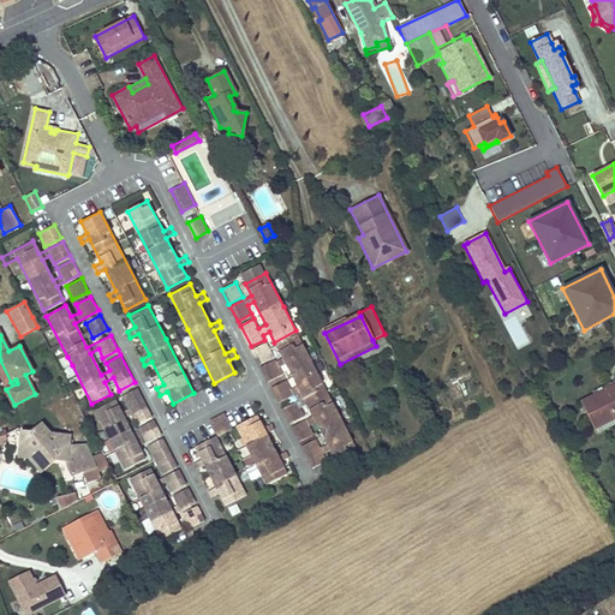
[(275,359),(261,366),(268,381),(282,374),(279,368),(286,365),(297,387),(291,389),(286,381),(272,388),(279,402),(300,393),(303,399),(282,410),(290,423),(304,416),(300,407),(306,405),(312,416),(292,427),(299,441),(312,434),(309,425),(315,422),(327,445),(320,448),(316,440),(302,447),(312,467),(327,460),(323,454),(329,451),(336,463),(358,452),(298,335),(276,346),(282,358),(276,362),(275,359)]
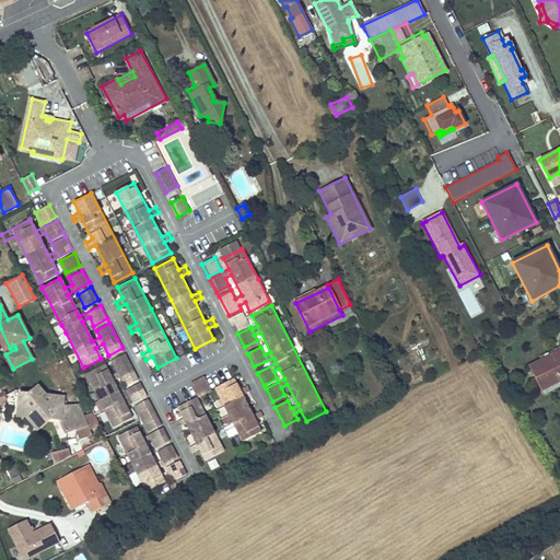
[(242,312),(230,318),(236,331),(249,325),(242,312)]
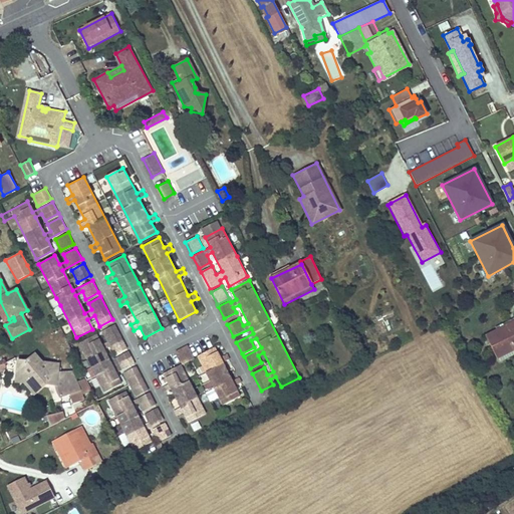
[(56,298),(47,303),(50,310),(60,305),(56,298)]
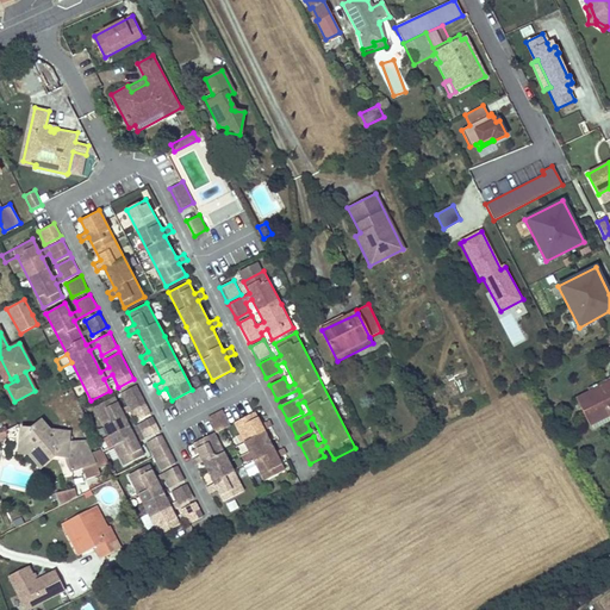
[(589,425),(609,414),(609,381),(576,399),(589,425)]
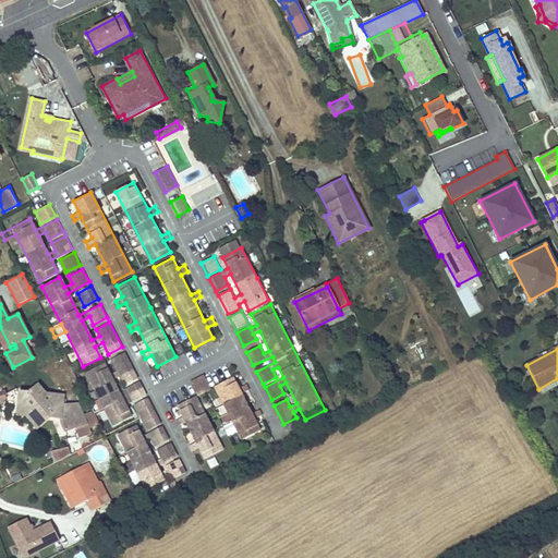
[(124,352),(111,359),(116,370),(109,373),(104,363),(86,373),(113,426),(131,416),(125,405),(147,395),(140,381),(126,389),(129,395),(122,399),(112,380),(120,377),(123,385),(138,377),(124,352)]
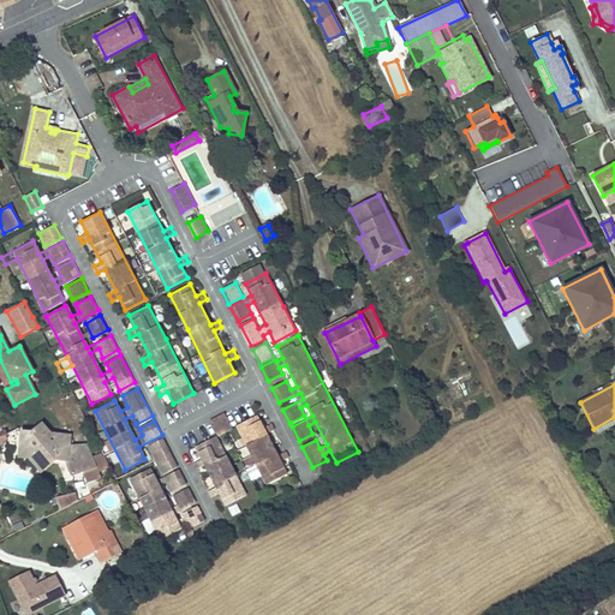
[(225,415),(210,422),(218,436),(232,428),(225,415)]
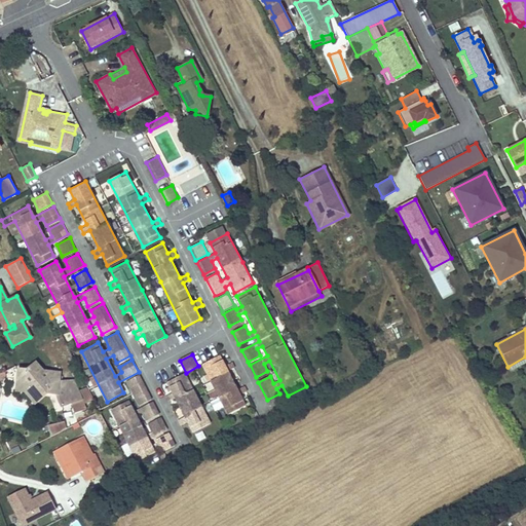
[(211,380),(201,385),(207,392),(215,388),(227,414),(246,405),(239,395),(247,391),(243,385),(237,389),(228,371),(234,368),(231,363),(225,366),(220,355),(202,365),(211,380)]
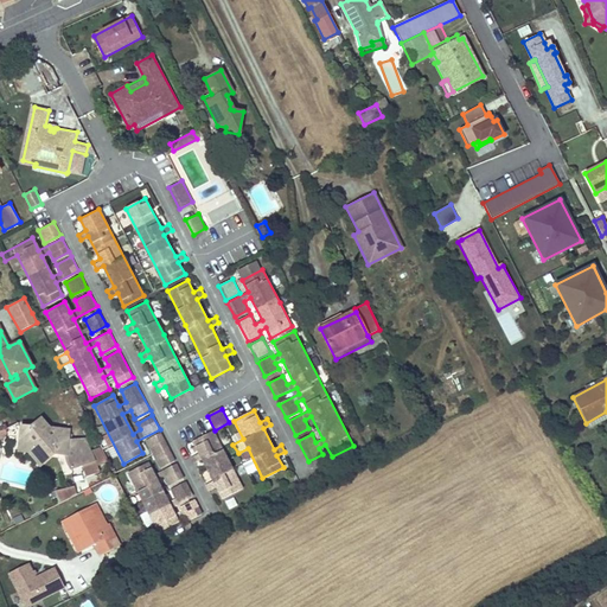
[(606,411),(586,423),(589,429),(606,419),(606,411)]
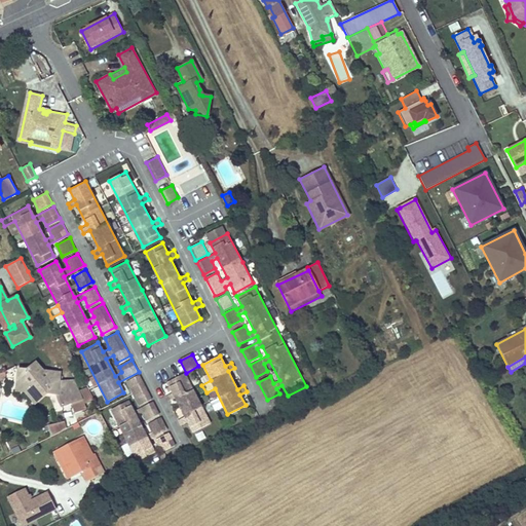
[(35,363),(27,371),(42,372),(35,363)]
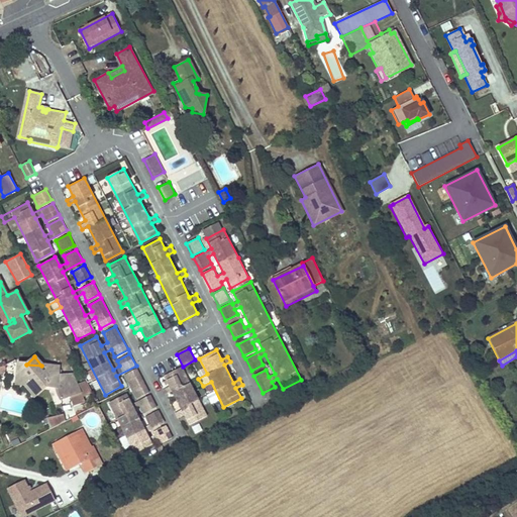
[(18,364),(17,376),(25,378),(25,386),(44,388),(57,389),(57,393),(60,401),(68,398),(73,407),(83,402),(81,397),(89,394),(83,382),(76,385),(71,375),(58,376),(59,368),(41,366),(26,365),(18,364)]
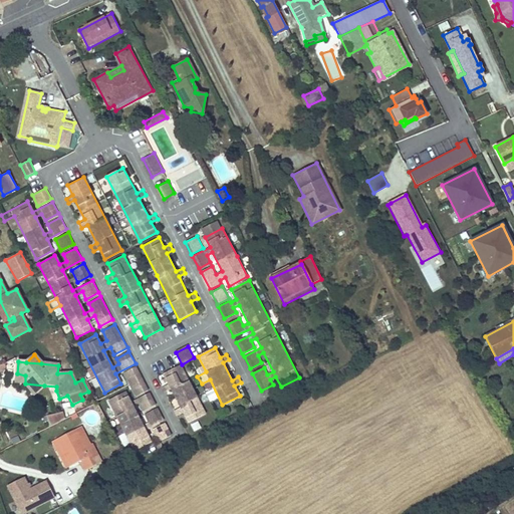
[(168,383),(163,387),(165,392),(171,389),(180,407),(175,410),(177,415),(183,412),(188,422),(205,414),(180,365),(163,373),(168,383)]
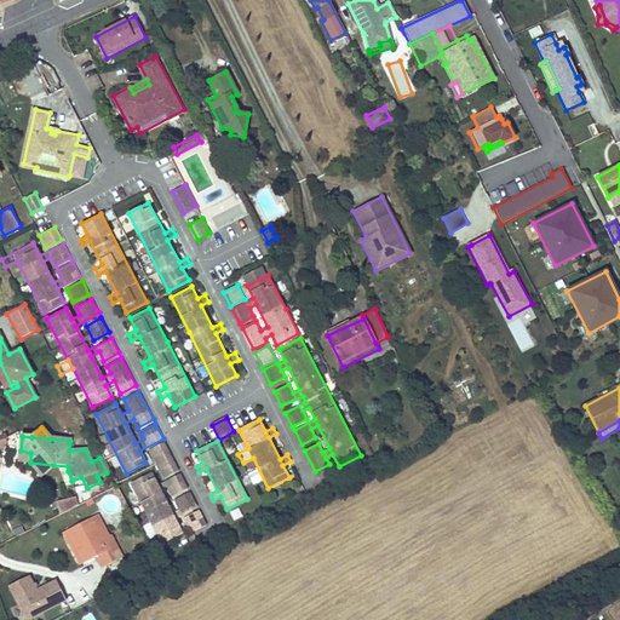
[(164,477),(179,469),(165,442),(149,449),(164,477)]
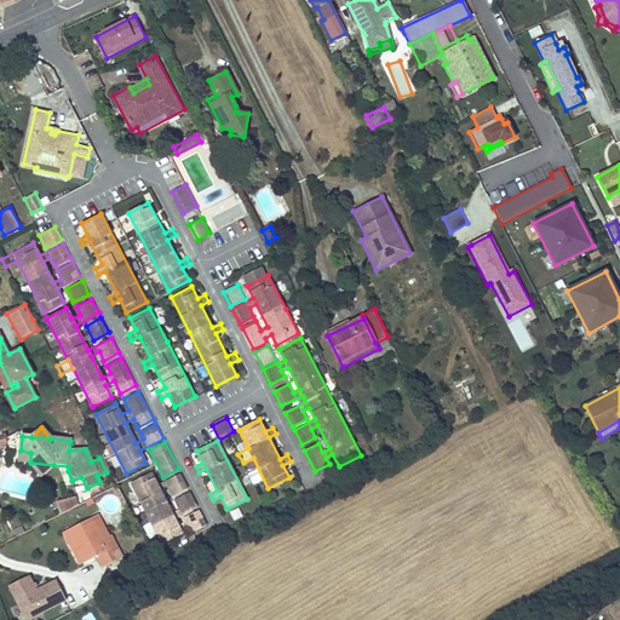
[(21,451),(19,461),(30,463),(30,453),(21,451)]
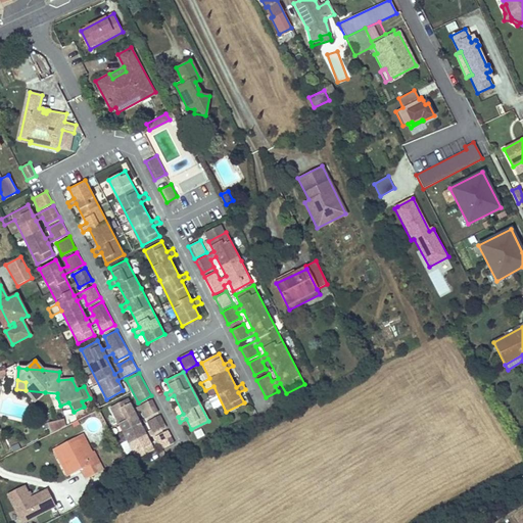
[(45,392),(26,390),(34,401),(45,392)]
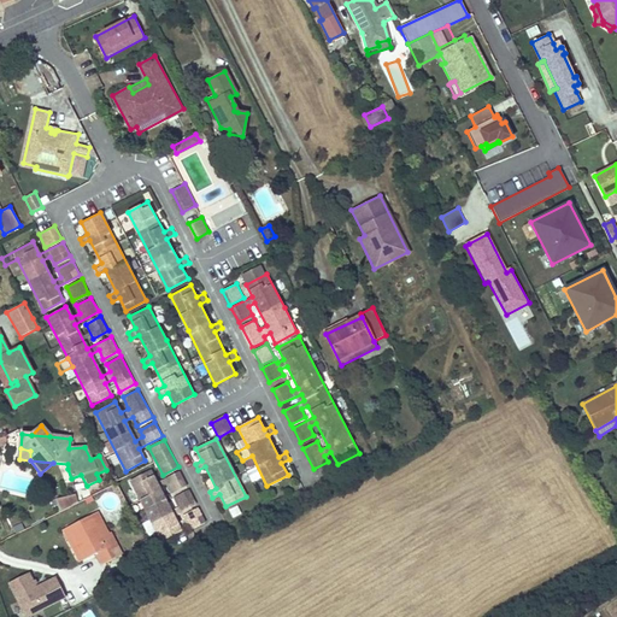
[(174,516),(197,503),(189,489),(174,497),(178,506),(170,510),(160,489),(168,486),(171,492),(187,483),(180,470),(157,483),(150,470),(130,481),(160,540),(181,530),(174,516)]
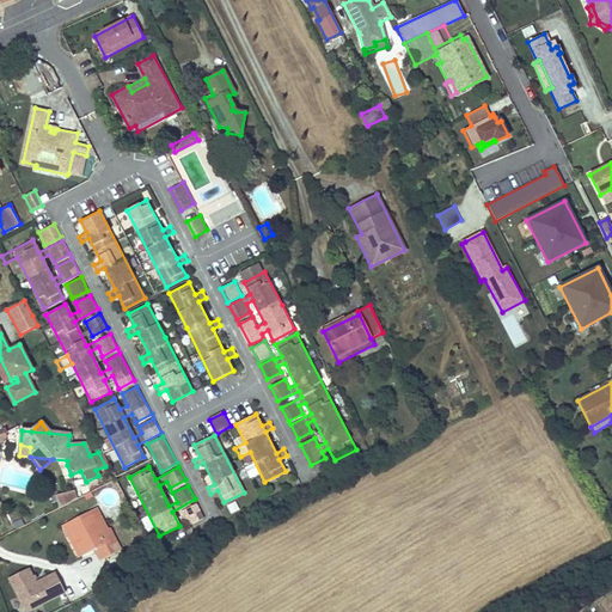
[(56,500),(60,508),(79,499),(74,490),(56,500)]
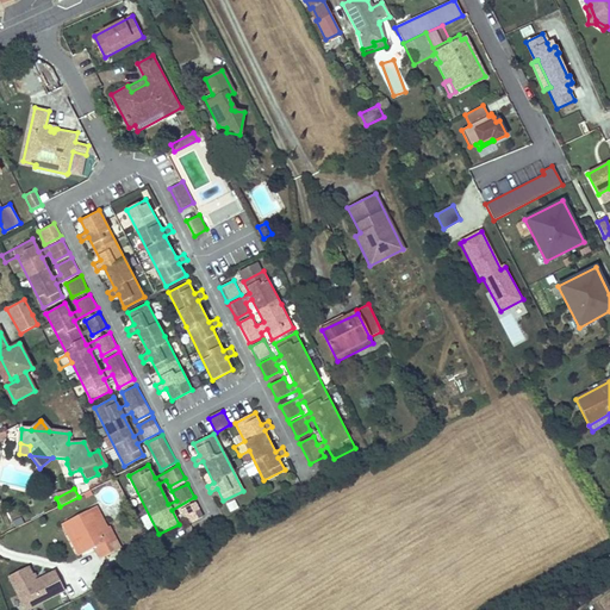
[(230,514),(238,510),(235,500),(225,504),(230,514)]
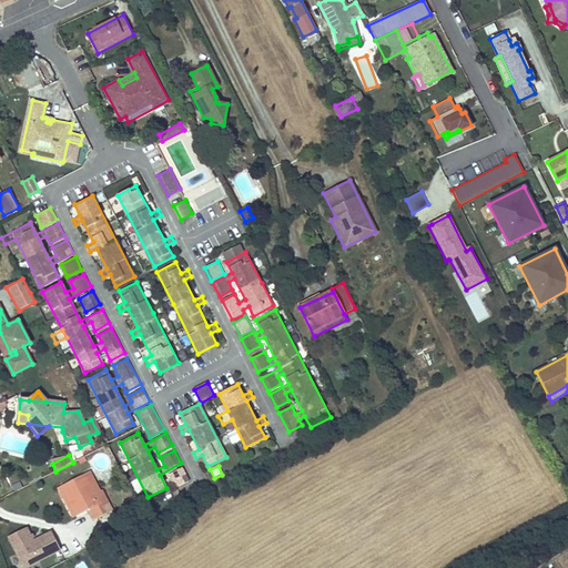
[(175,486),(189,479),(183,467),(169,475),(175,486)]
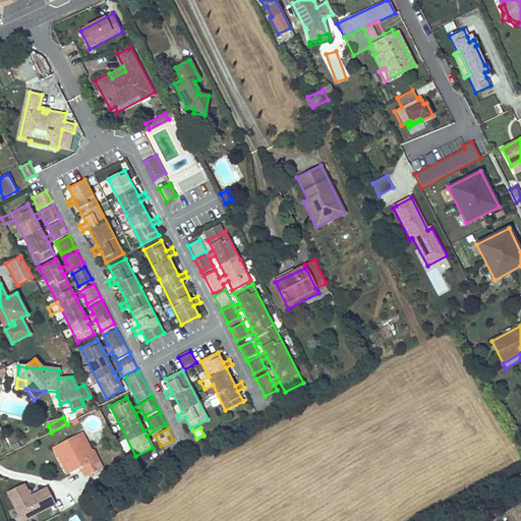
[(81,433),(76,436),(85,454),(91,452),(81,433)]
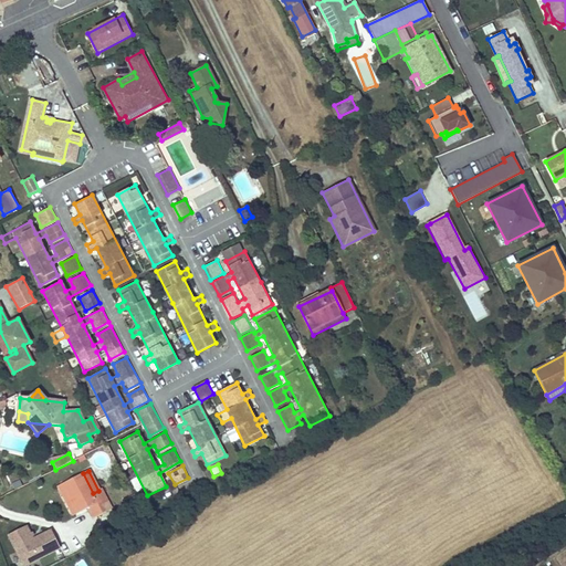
[(83,473),(63,484),(77,513),(87,509),(93,519),(112,510),(102,490),(98,491),(93,493),(83,473)]
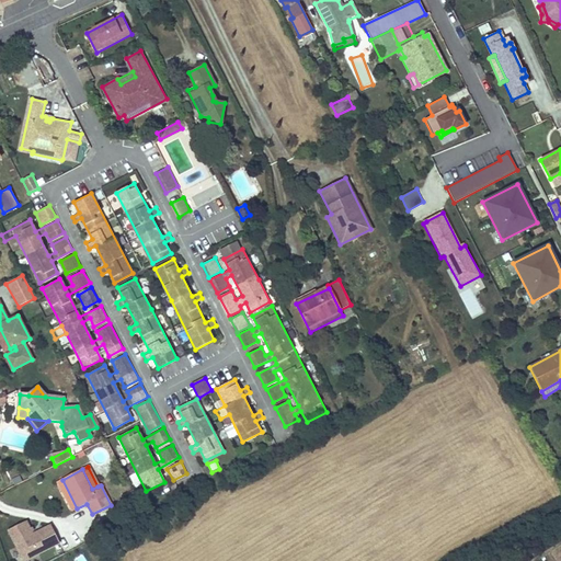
[(77,508),(63,480),(57,482),(72,512),(77,508)]
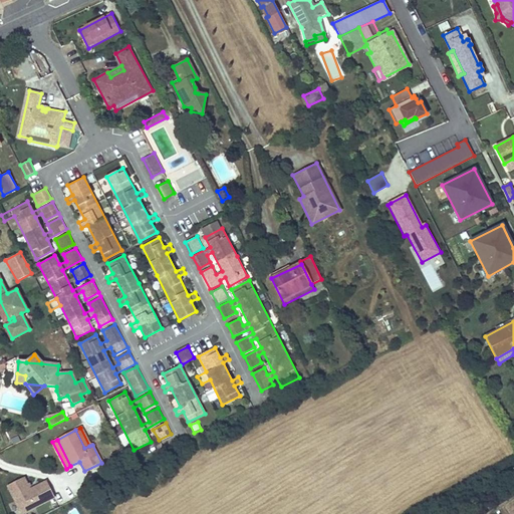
[(123,453),(119,455),(125,466),(130,465),(123,453)]
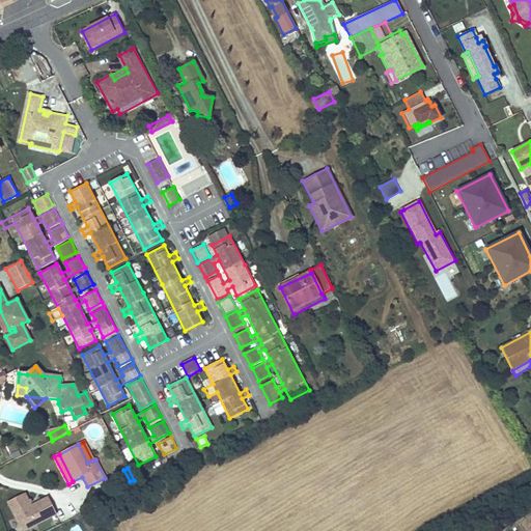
[(130,481),(123,470),(116,473),(122,485),(130,481)]
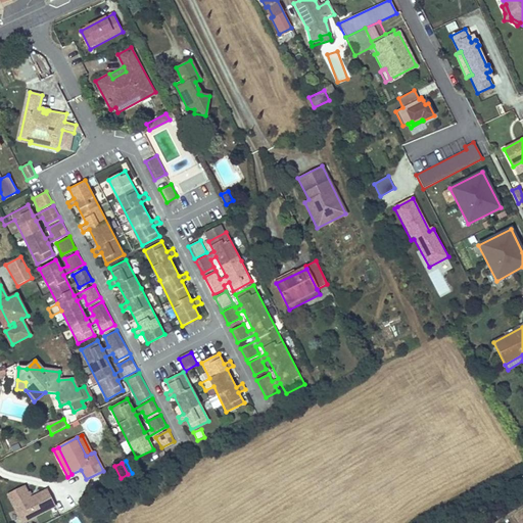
[(21,522),(28,522),(55,508),(46,491),(31,500),(24,488),(8,497),(21,522)]
